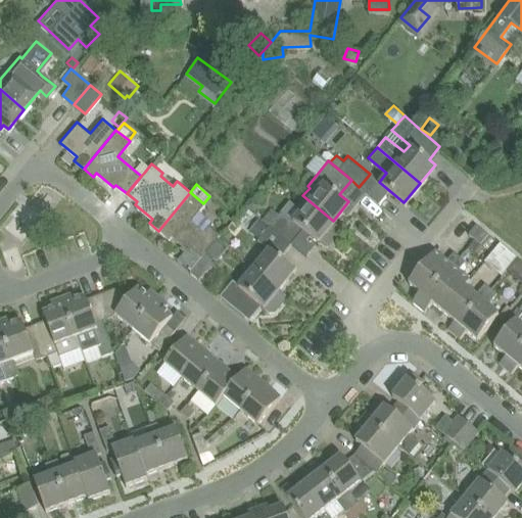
[(203,203),(190,192),(158,231),(169,238),(172,234),(189,248),(191,246),(201,255),(205,250),(218,235),(207,226),(204,229),(191,219),(203,203)]
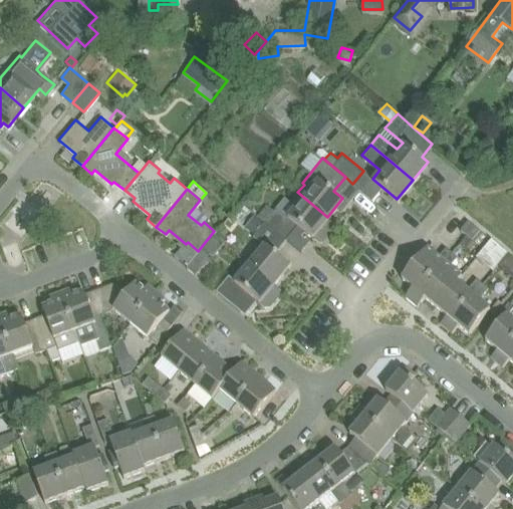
[(275,205),(264,219),(286,237),(297,223),(312,235),(317,240),(323,239),(333,227),(332,221),(327,217),(297,192),(291,201),(284,195),(275,205)]
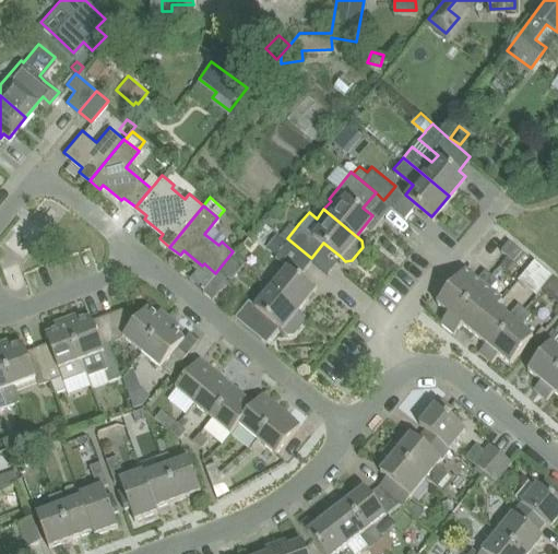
[(521,247),(509,237),(501,247),(508,252),(513,257),(521,247)]
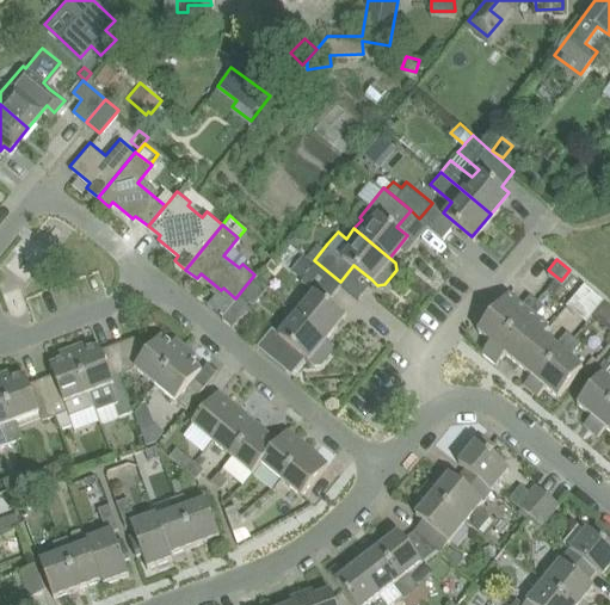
[(300,297),(291,307),(326,335),(344,313),(326,298),(340,282),(314,260),(300,277),(314,289),(305,301),(300,297)]
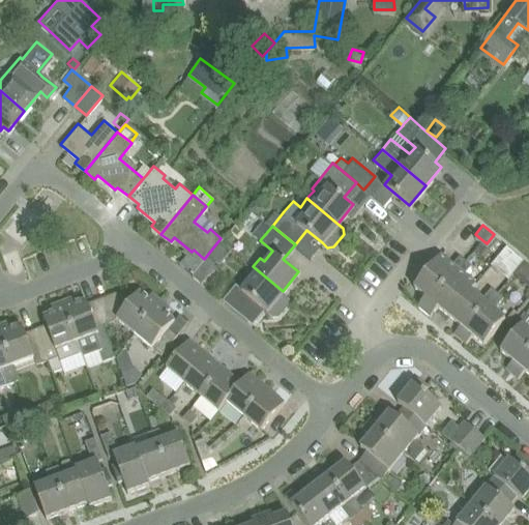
[(481,239),(473,250),(483,258),(492,248),(487,243),(481,239)]
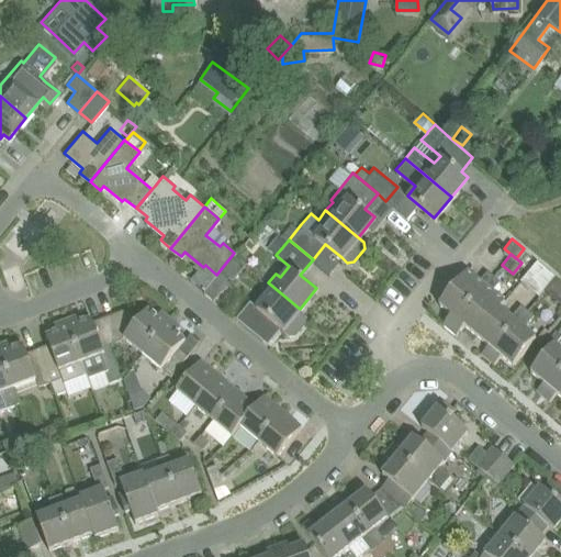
[(545,266),(536,258),(519,278),(528,286),(545,266)]
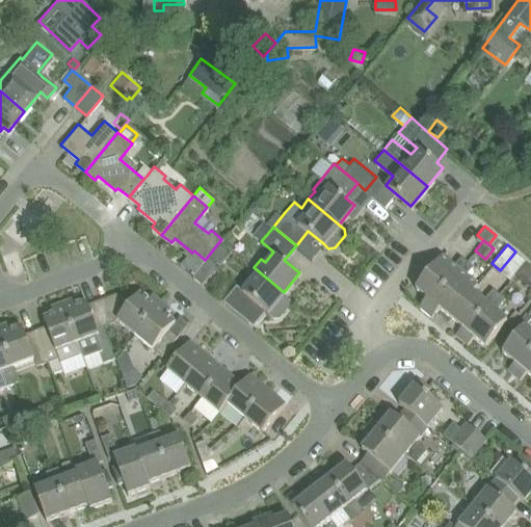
[(442,253),(416,285),(427,294),(419,305),(431,315),(439,305),(450,314),(472,289),(476,282),(466,272),(473,264),(460,254),(453,263),(442,253)]
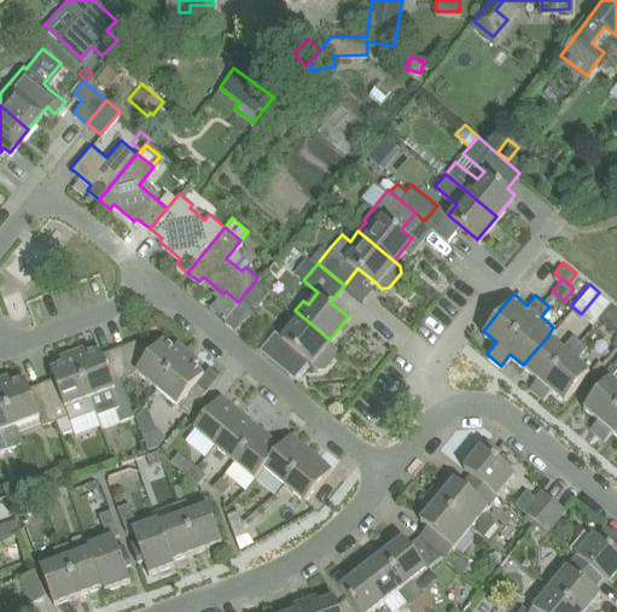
[(226,316),(223,318),(236,327),(250,308),(254,304),(243,296),(238,302),(226,316)]
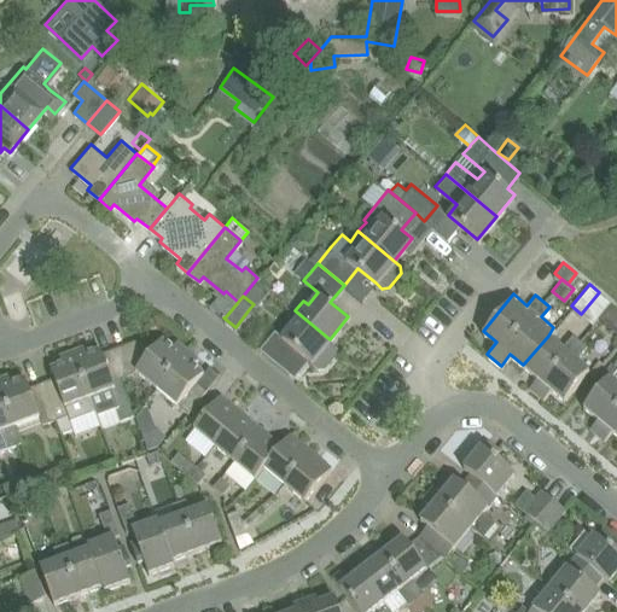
[(601,313),(616,325),(616,304),(611,301),(601,313)]
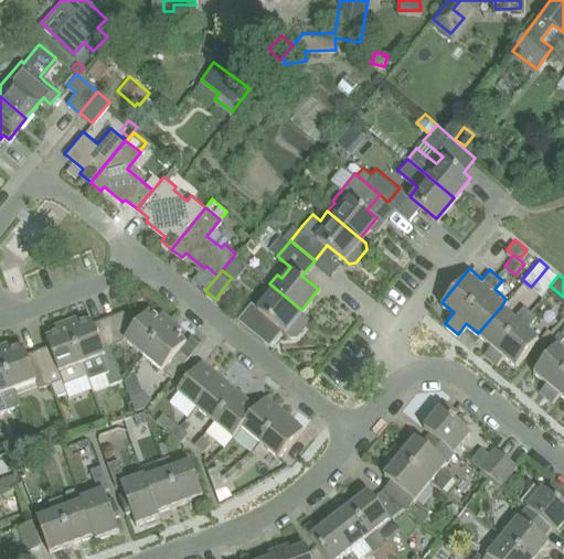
[(307,314),(301,310),(269,283),(262,293),(266,297),(257,308),(251,302),(238,318),(263,339),(267,334),(273,339),(280,328),(284,330),(285,330),(290,334),(297,334),(308,321),(307,314)]
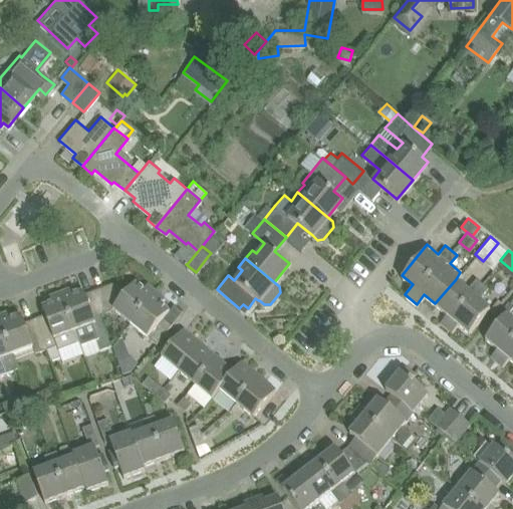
[(456,279),(435,303),(446,312),(440,320),(446,325),(482,281),(476,276),(467,288),(456,279)]
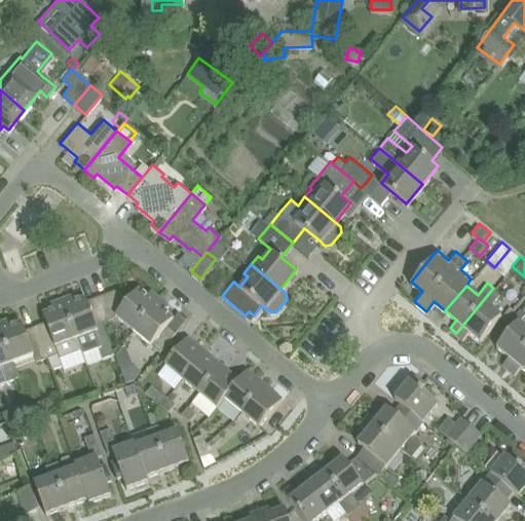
[(98,294),(106,319),(113,317),(115,313),(133,328),(159,295),(151,288),(147,293),(138,286),(128,298),(115,287),(98,294)]
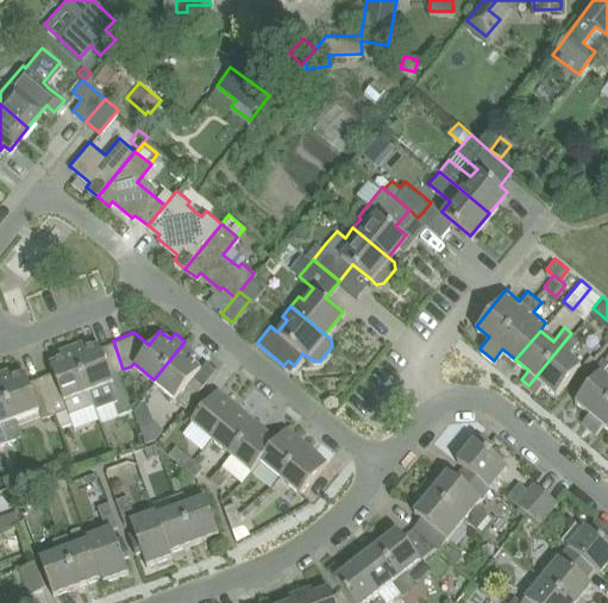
[(556,393),(581,363),(566,352),(578,339),(571,333),(528,385),(534,390),(543,381),(556,393)]
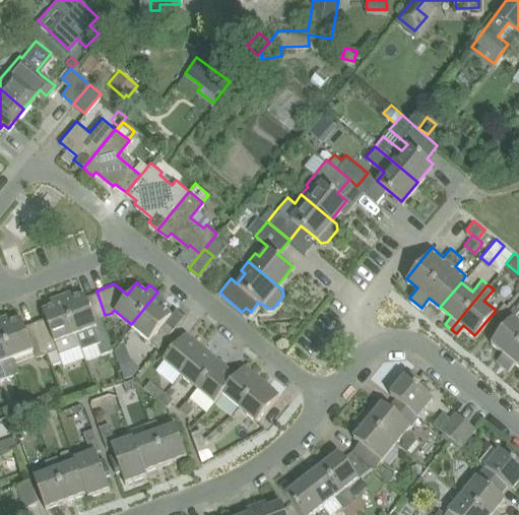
[(61,293),(75,331),(80,344),(81,347),(101,339),(98,341),(101,351),(113,347),(102,317),(105,315),(96,291),(85,295),(84,291),(74,295),(72,288),(61,293)]
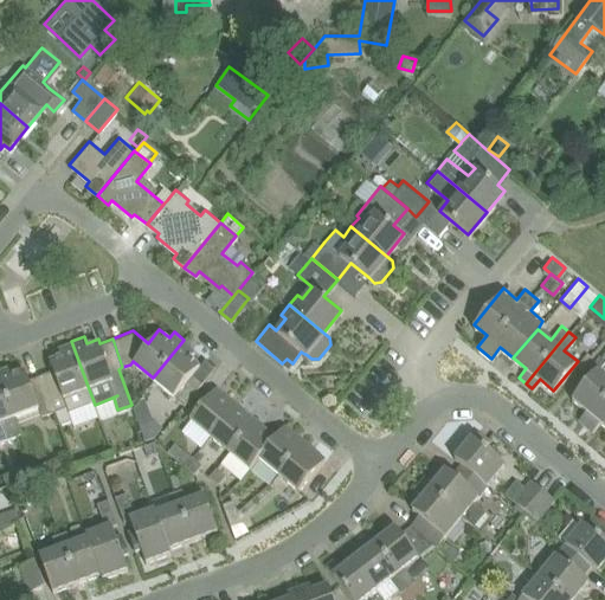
[(184,340),(153,378),(184,402),(203,380),(192,372),(199,363),(190,355),(194,349),(184,340)]
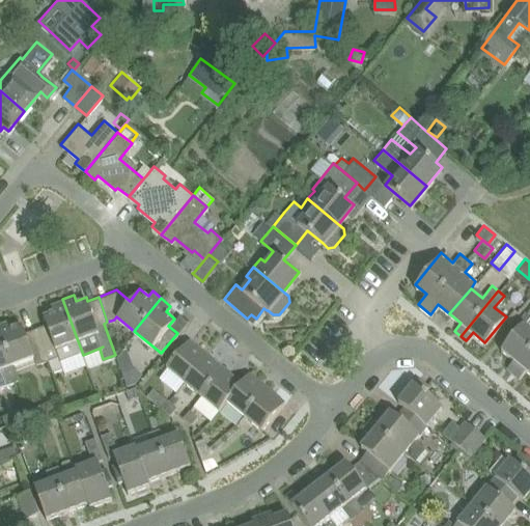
[(35,327),(47,359),(49,358),(52,370),(63,366),(61,360),(82,352),(77,338),(62,299),(51,303),(54,309),(43,313),(47,323),(35,327)]
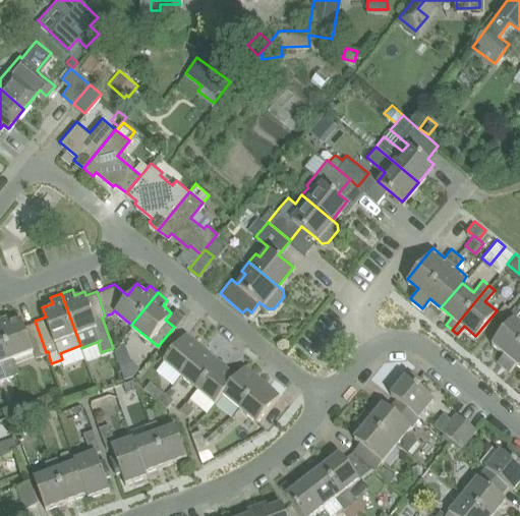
[(0,325),(11,356),(12,356),(33,348),(35,356),(46,352),(35,321),(24,325),(20,316),(10,320),(8,313),(0,317),(0,325)]
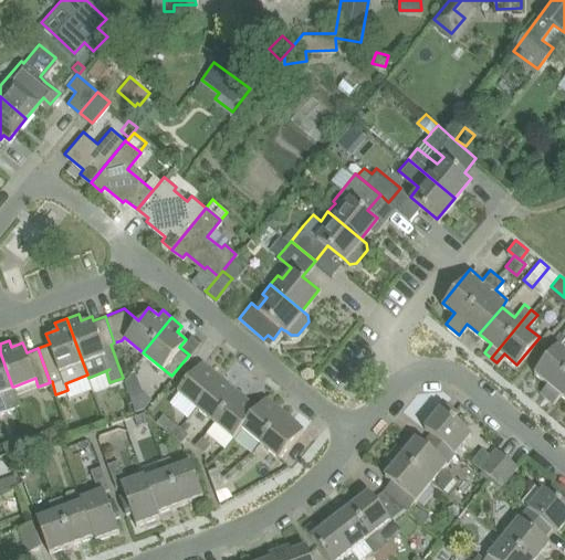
[(540,390),(546,394),(564,371),(564,349),(557,344),(534,370),(547,381),(540,390)]
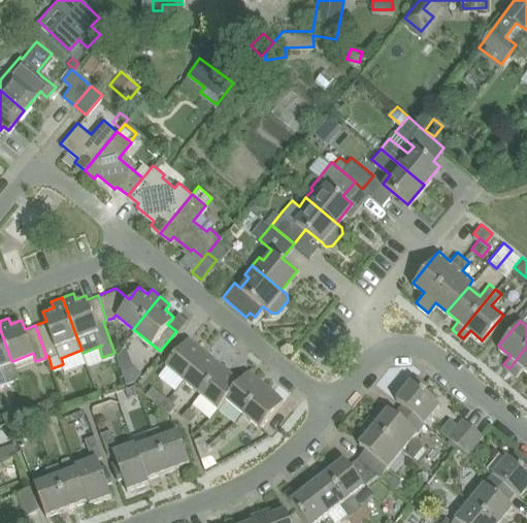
[(0,384),(18,377),(12,361),(11,361),(0,329),(0,384)]
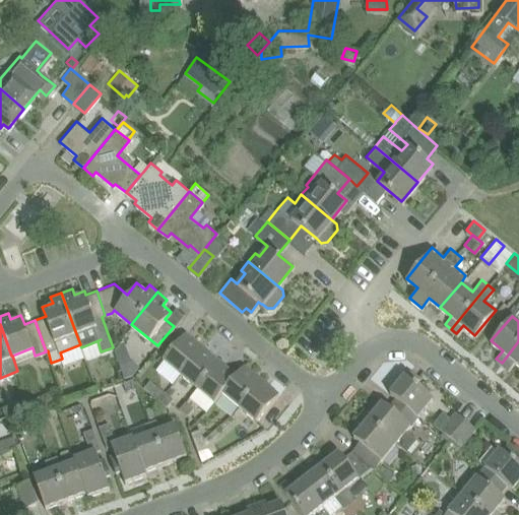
[(163,358),(180,372),(202,345),(185,330),(163,358)]
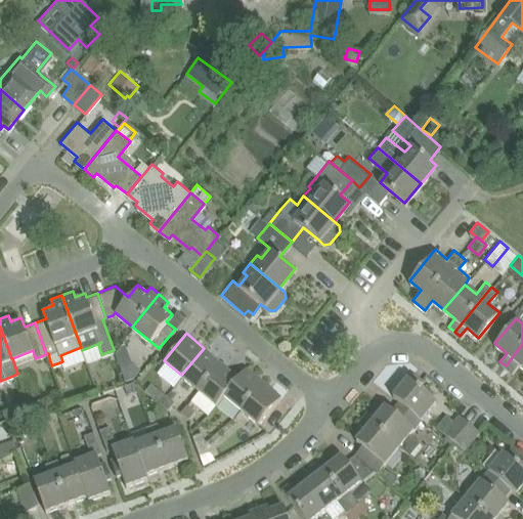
[(522,344),(506,365),(512,371),(518,363),(522,366),(522,344)]
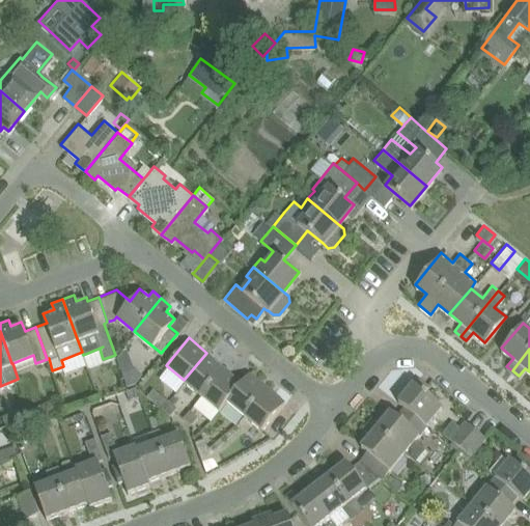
[(206,353),(184,380),(201,394),(224,366),(206,353)]
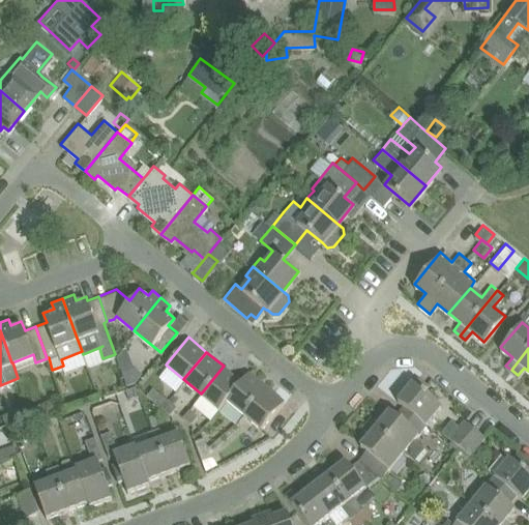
[(134,365),(121,369),(127,384),(135,381),(142,372),(134,365)]
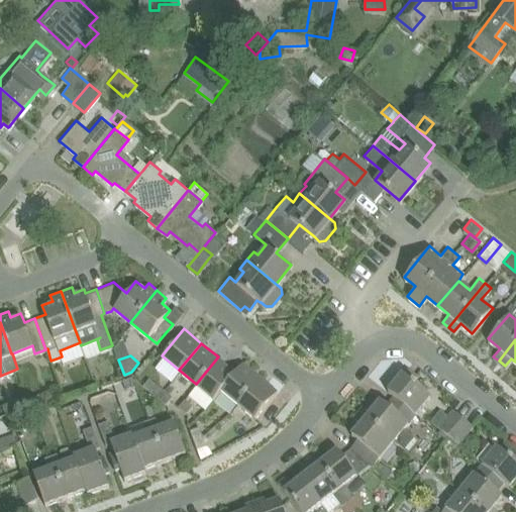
[(218,356),(196,384),(213,398),(221,389),(220,388),(234,371),(218,356)]
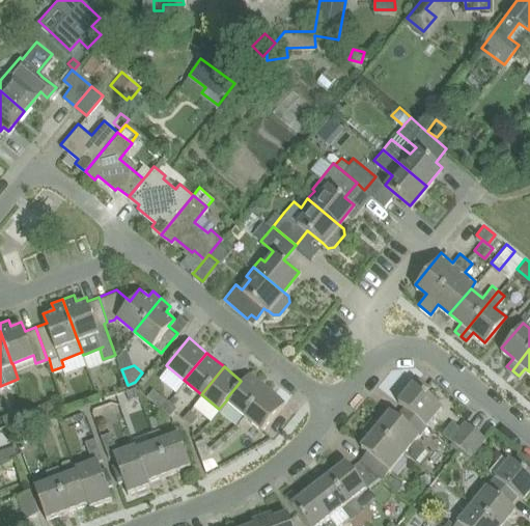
[(226,398),(227,399),(244,413),(267,386),(249,370),(241,381),(226,398)]
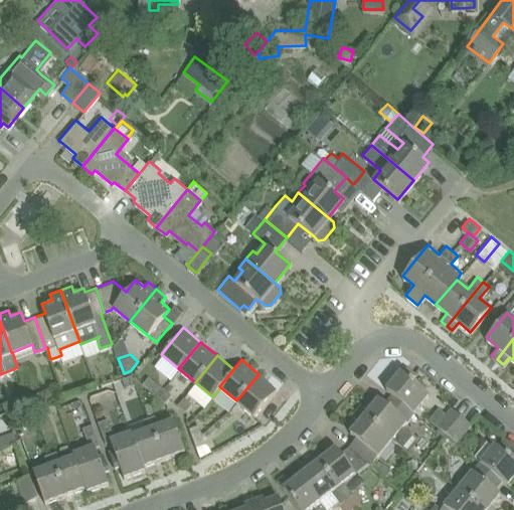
[(386,387),(391,392),(413,410),(429,392),(410,378),(415,372),(405,364),(386,387)]
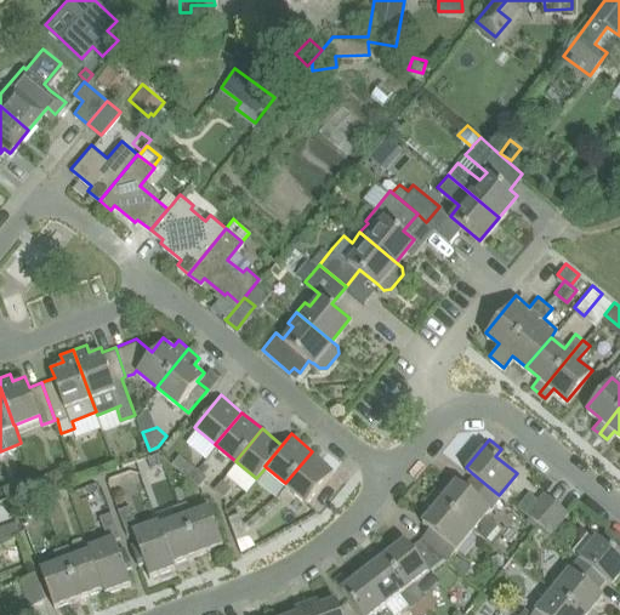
[(158,450),(147,454),(151,463),(161,460),(158,450)]
